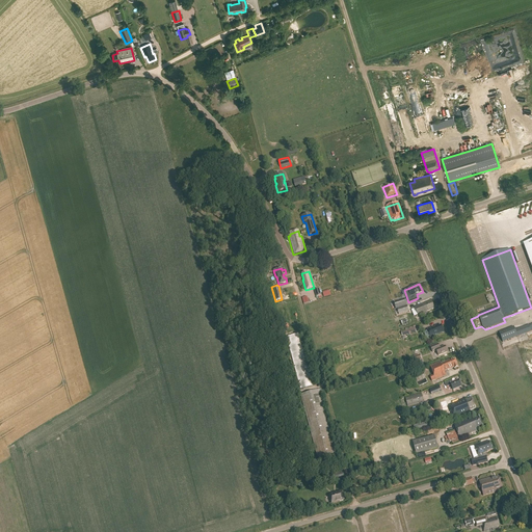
[(404,299),(394,302),(396,310),(397,309),(406,307),(404,299)]
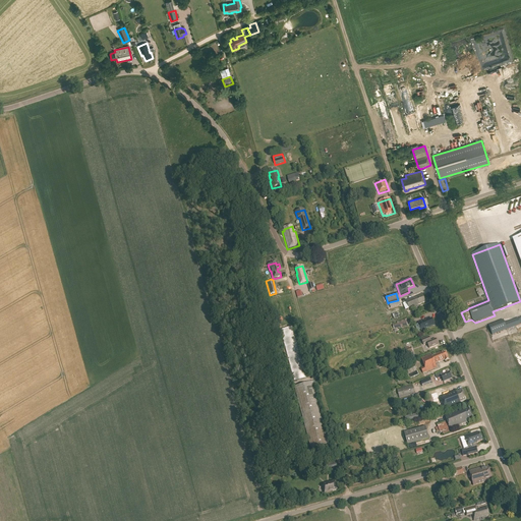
[(425,302),(422,295),(414,299),(414,298),(406,301),(410,309),(418,306),(418,305),(425,302)]
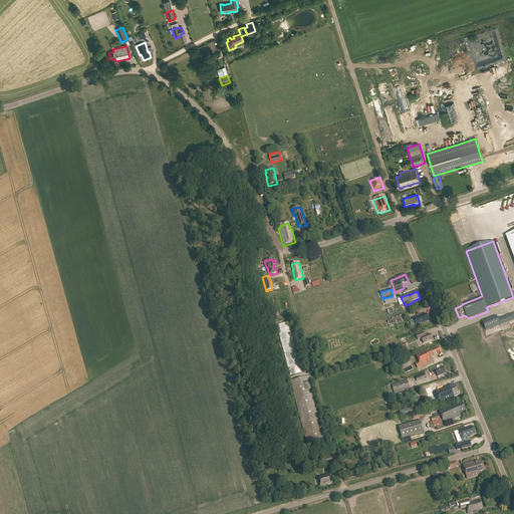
[(513,312),(497,319),(496,316),(482,321),(486,330),(500,325),(500,326),(513,321),(513,320),(513,312)]
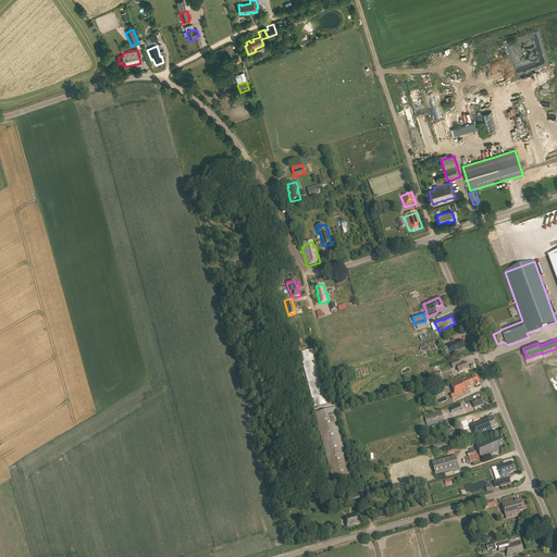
[(459,342),(459,341),(455,342),(456,344),(453,345),(453,343),(446,345),(450,354),(465,348),(462,341),(459,342)]
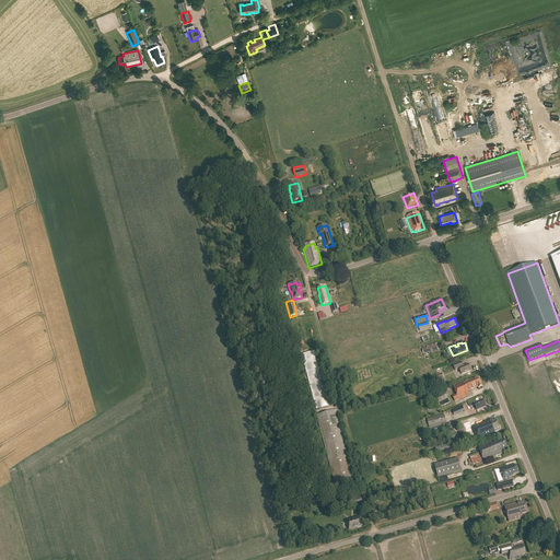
[(428,349),(424,349),(426,354),(438,351),(436,346),(436,345),(427,347),(428,349)]
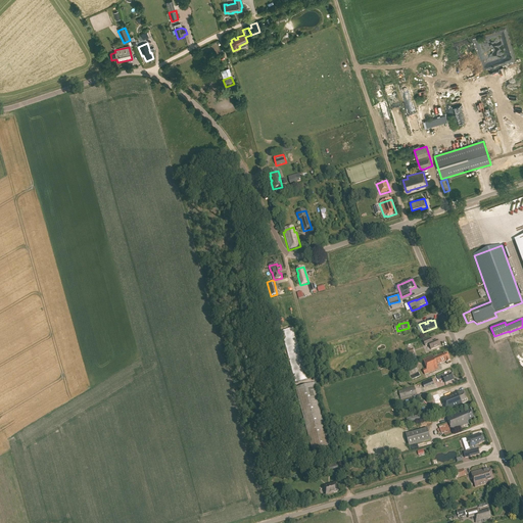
[(295,383),(307,380),(293,328),(281,331),(295,383)]
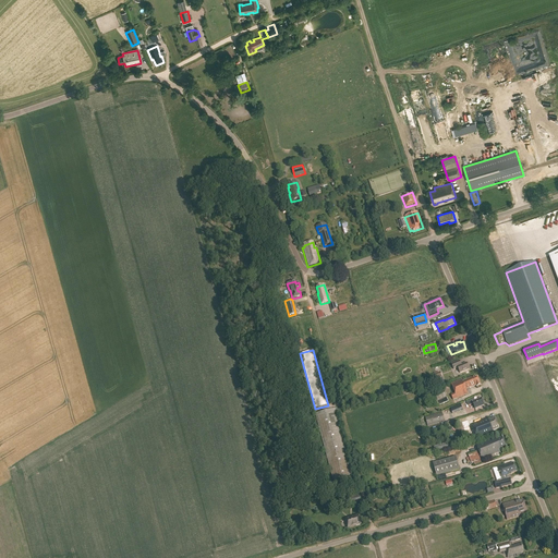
[(451,364),(452,365),(453,370),(458,368),(460,374),(469,370),(466,363),(462,365),(460,361),(451,364)]
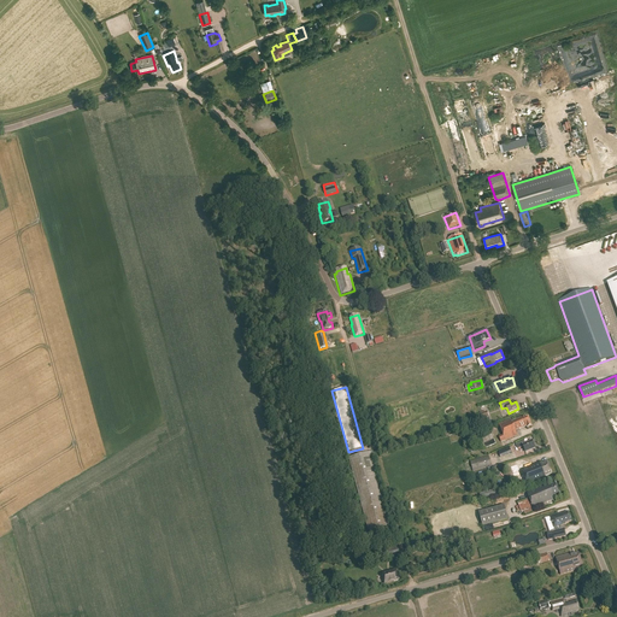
[(527,418),(526,417),(512,422),(511,421),(499,425),(503,435),(499,438),(501,442),(517,436),(516,432),(527,427),(527,428),(532,427),(530,424),(532,424),(528,417),(527,418)]
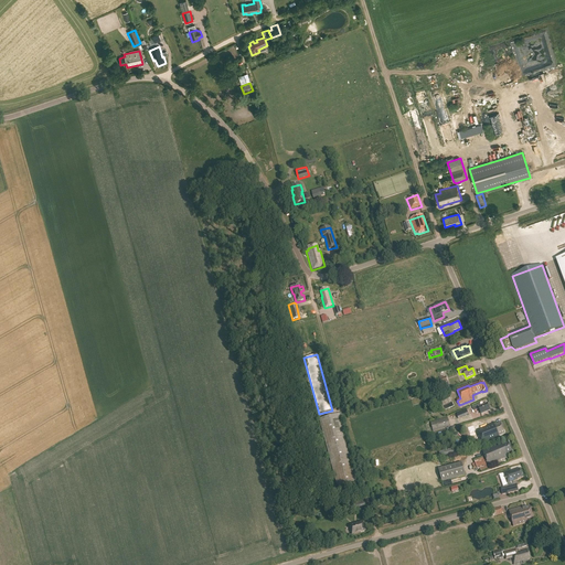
[(450,397),(440,401),(445,411),(454,407),(450,397)]
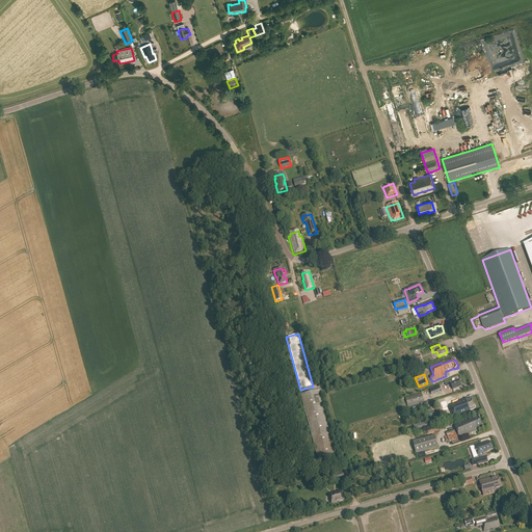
[(461,387),(459,380),(453,382),(452,381),(445,383),(447,388),(451,386),(453,391),(461,387)]
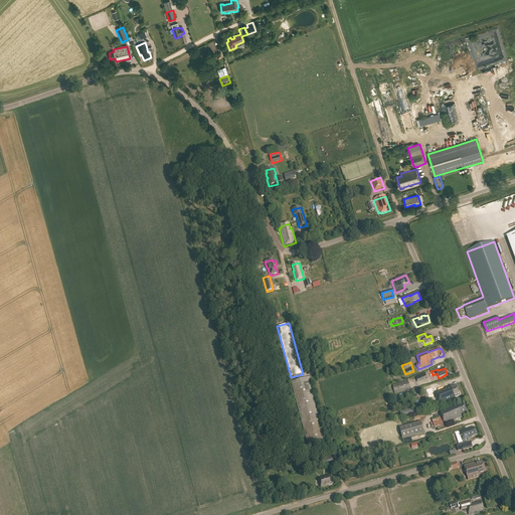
[(309,381),(312,381),(311,377),(291,382),(309,450),(326,446),(309,381)]
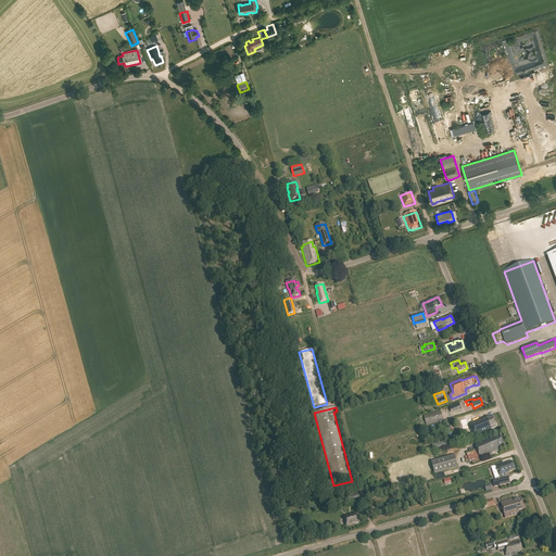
[(453,416),(460,414),(458,407),(451,411),(453,416)]
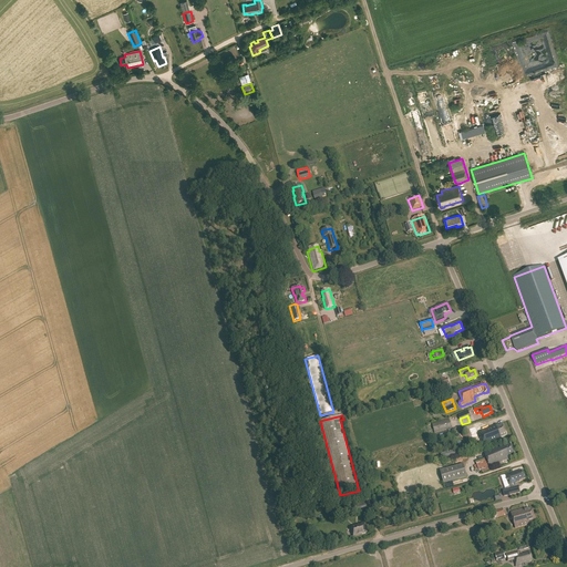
[(452,429),(449,420),(432,424),(433,428),(433,430),(434,433),(452,429)]
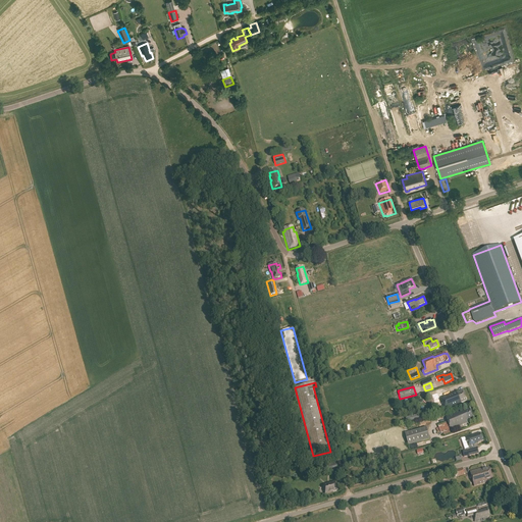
[(461,404),(467,401),(463,392),(457,394),(457,393),(441,399),(447,411),(461,405),(461,404)]
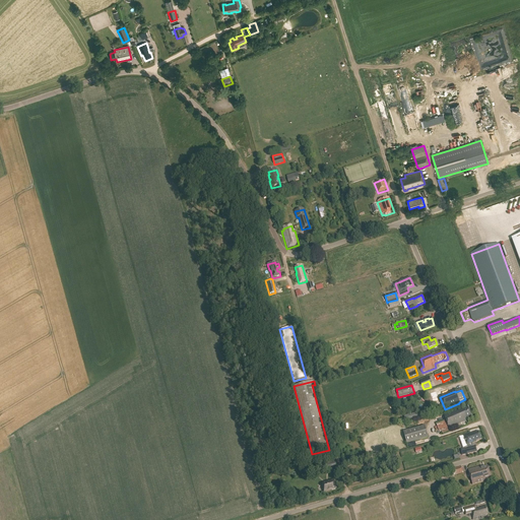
[(416,401),(417,408),(431,404),(430,398),(416,401)]
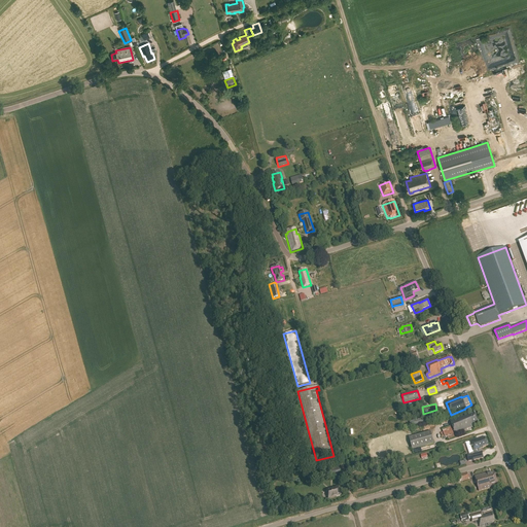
[(479,423),(475,413),(469,416),(468,414),(450,422),(455,434),(472,427),(471,426),(479,423)]
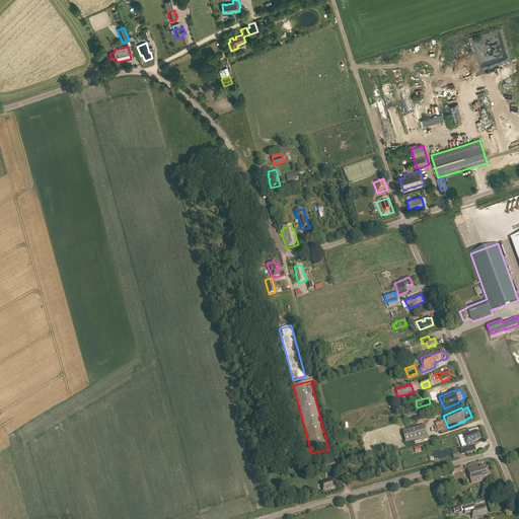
[(442,434),(448,431),(444,420),(435,424),(439,432),(441,431),(442,434)]
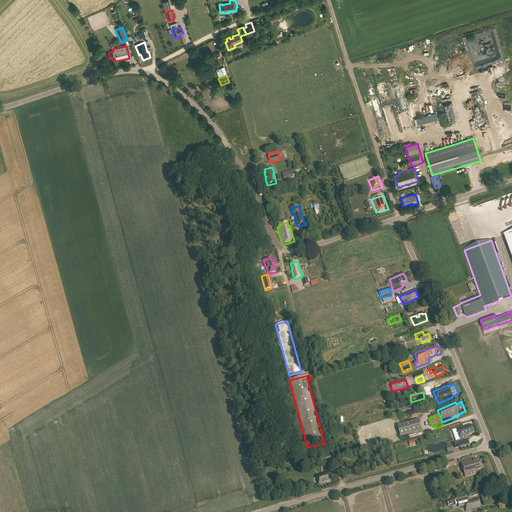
[(400,437),(422,431),(418,419),(397,425),(400,437)]
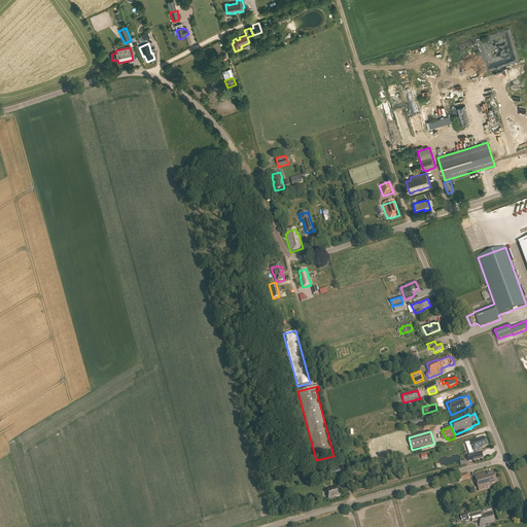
[(477,441),(476,440),(469,442),(473,454),(466,455),(468,461),(483,458),(482,452),(480,453),(479,449),(483,448),(483,447),(488,446),(485,437),(477,441)]
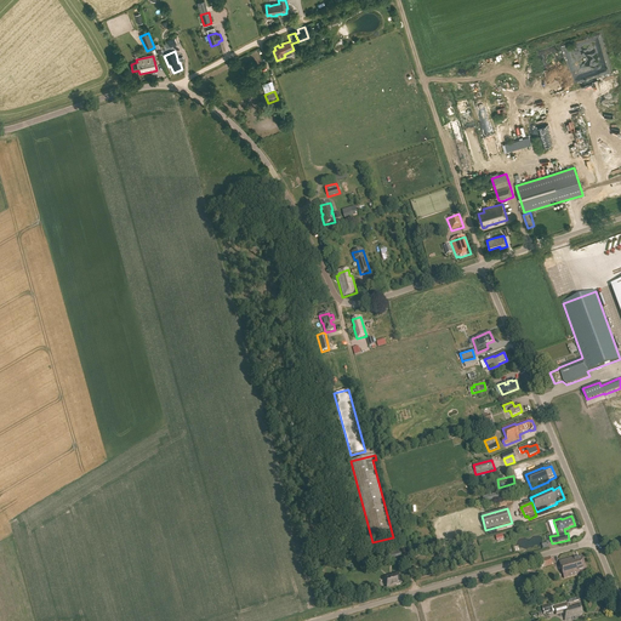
[(587,571),(582,556),(577,558),(577,557),(575,558),(575,557),(559,562),(564,579),(587,571)]
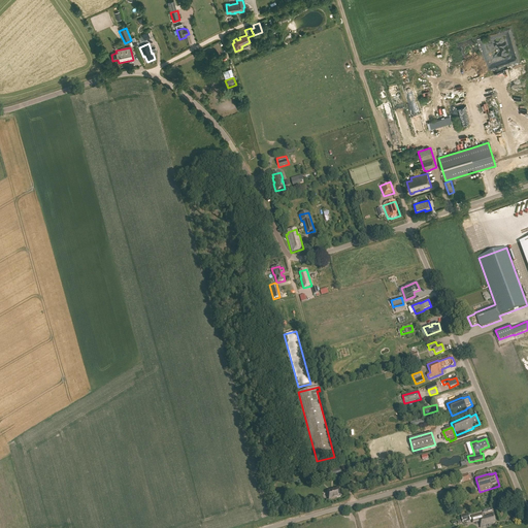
[(459,476),(460,479),(461,483),(470,481),(468,473),(459,476)]
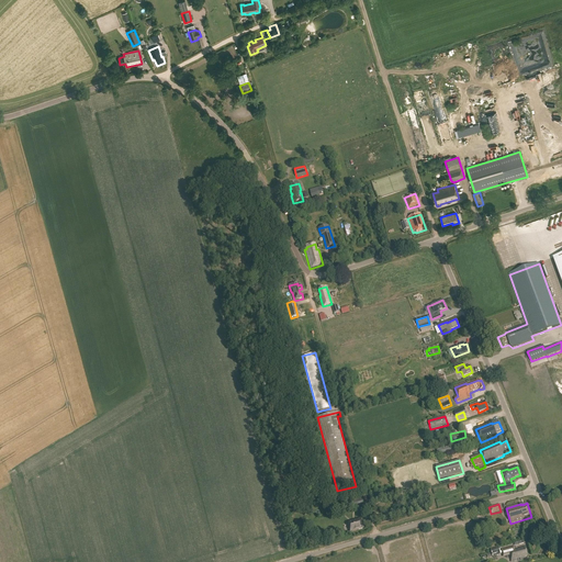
[(363,528),(361,519),(347,523),(350,532),(363,528)]
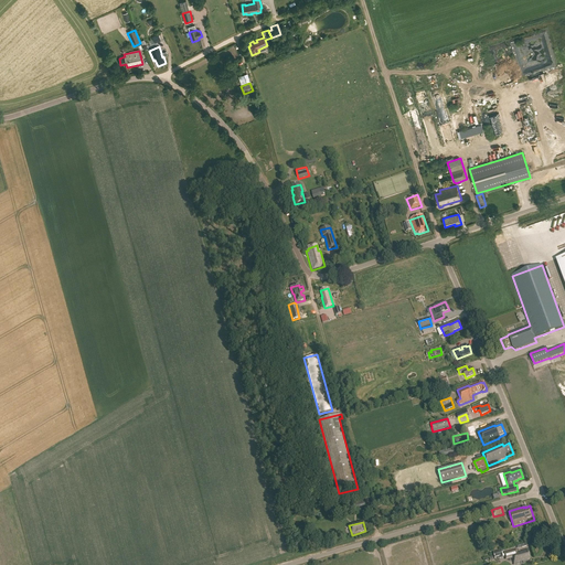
[(505,561),(512,558),(514,564),(529,561),(529,560),(531,558),(529,550),(518,553),(516,550),(503,553),(505,561)]
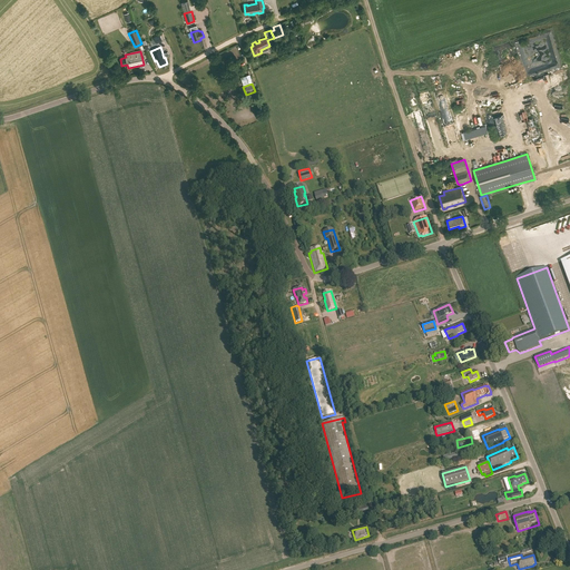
[(499,564),(508,562),(505,556),(498,558),(499,564)]
